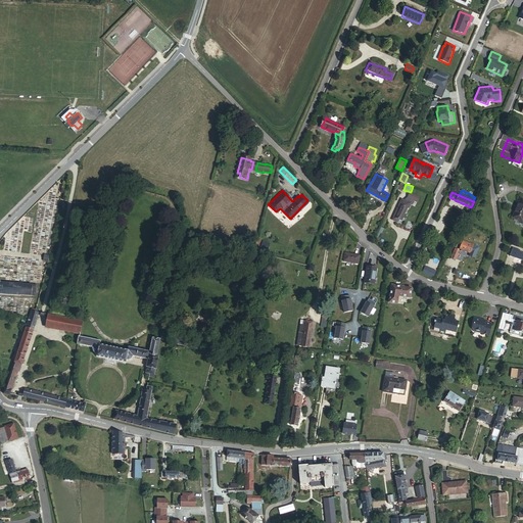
[(401,199),(392,220),(397,222),(398,220),(401,221),(408,208),(409,208),(411,203),(401,199)]
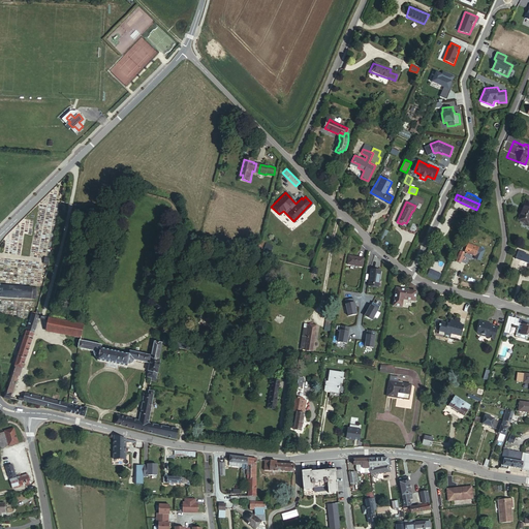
[(469,244),(465,252),(475,256),(474,258),(481,261),(486,251),(469,244)]
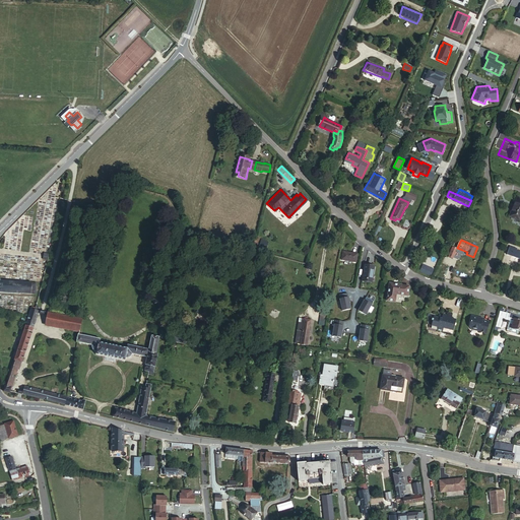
[(508,254),(519,259),(519,250),(517,250),(511,247),(508,254)]
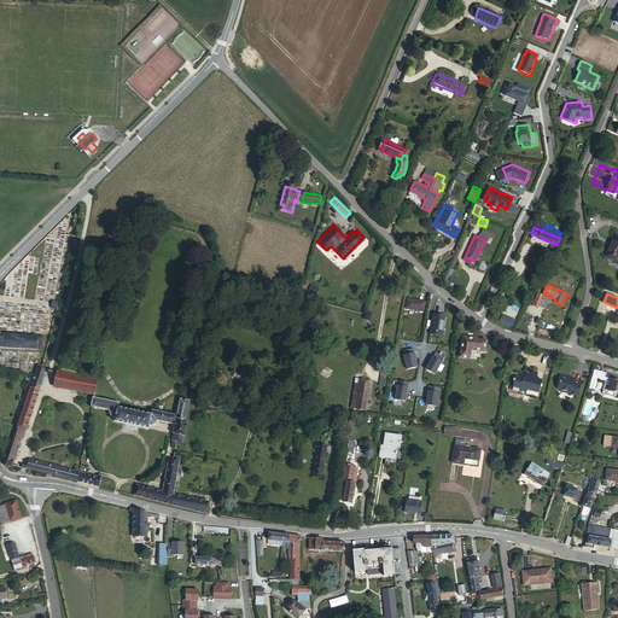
[(408,298),(406,309),(424,312),(425,302),(408,298)]
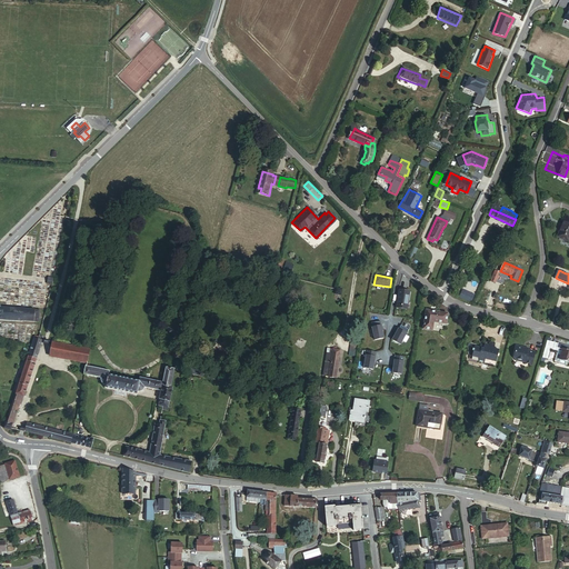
[(400,290),(397,307),(407,309),(409,291),(400,290)]
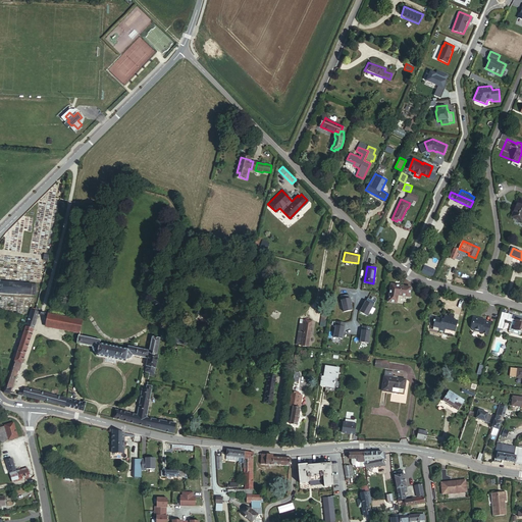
[(424,266),(422,273),(432,277),(435,271),(424,266)]
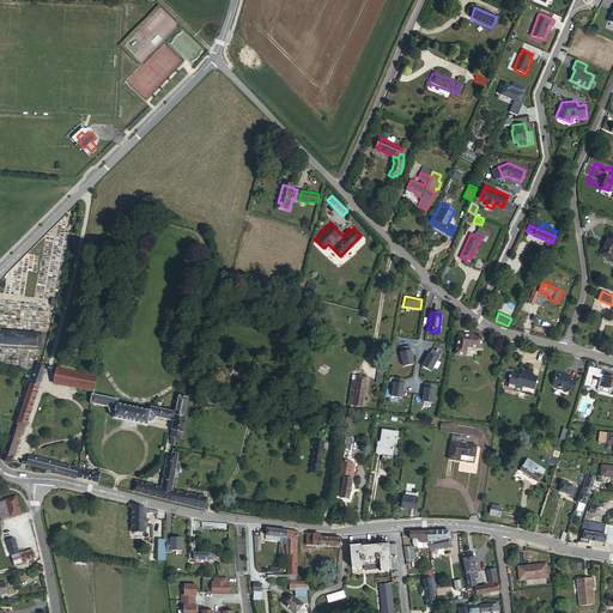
[(1,332),(0,331),(0,344),(24,346),(42,347),(42,341),(43,341),(44,338),(43,338),(43,334),(1,332)]
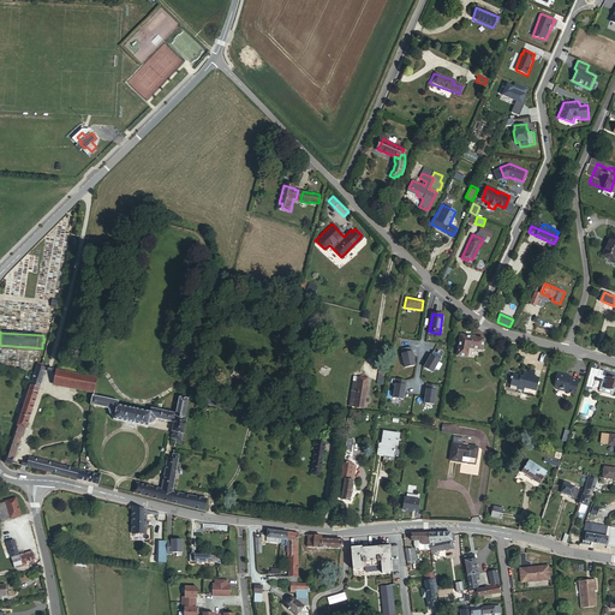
[(460,335),(458,357),(467,358),(469,348),(482,351),(484,339),(460,335)]
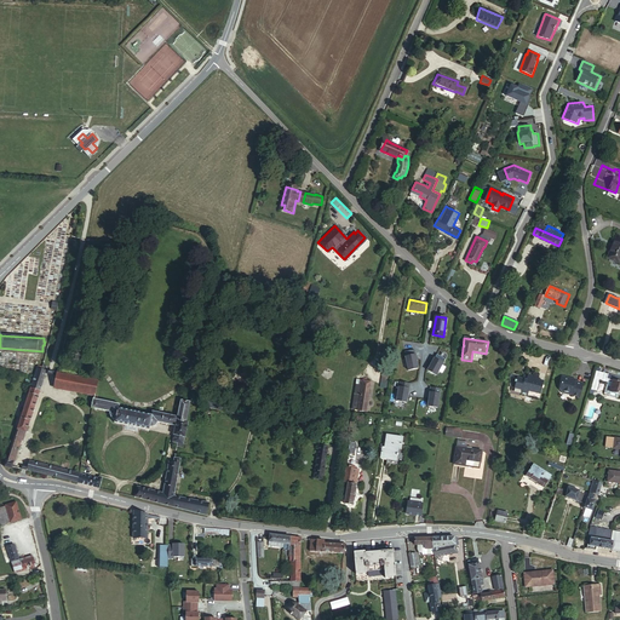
[(414,349),(405,351),(408,371),(418,368),(414,349)]
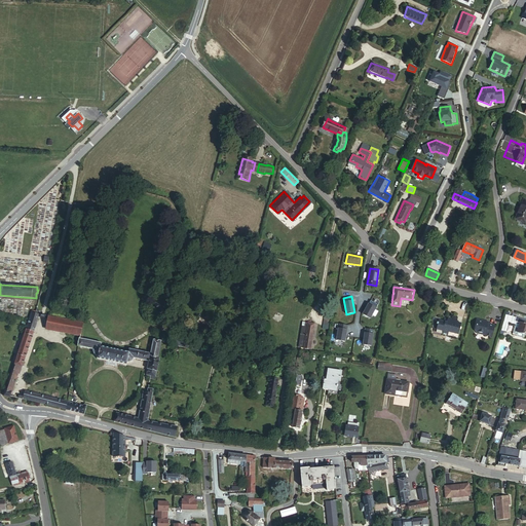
[(378,304),(371,300),(363,314),(370,318),(378,304)]
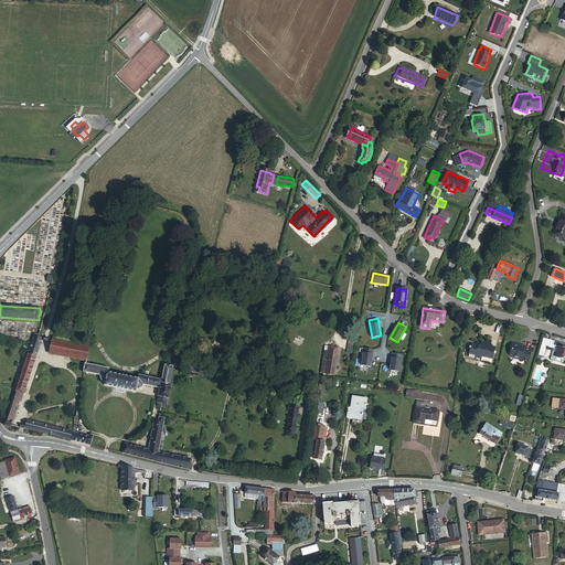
[(36,356),(42,338),(39,337),(33,336),(32,343),(28,354),(36,356)]
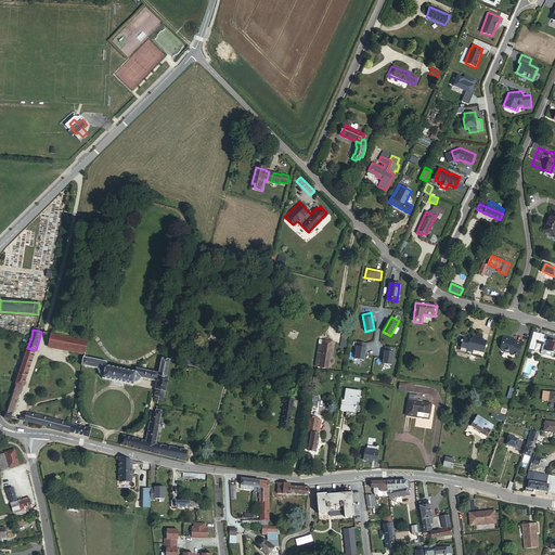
[(534,350),(537,340),(543,343),(544,339),(543,339),(544,335),(533,332),(529,349),(534,350)]
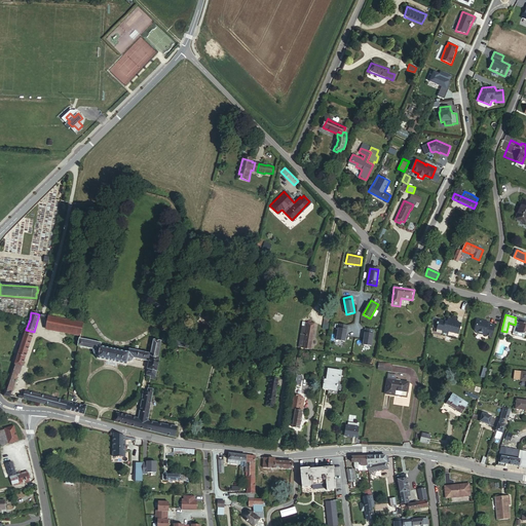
[(440,317),(437,327),(444,329),(443,332),(448,334),(448,333),(458,336),(462,322),(457,321),(458,317),(453,315),(452,317),(449,316),(448,317),(446,316),(445,320),(440,317)]
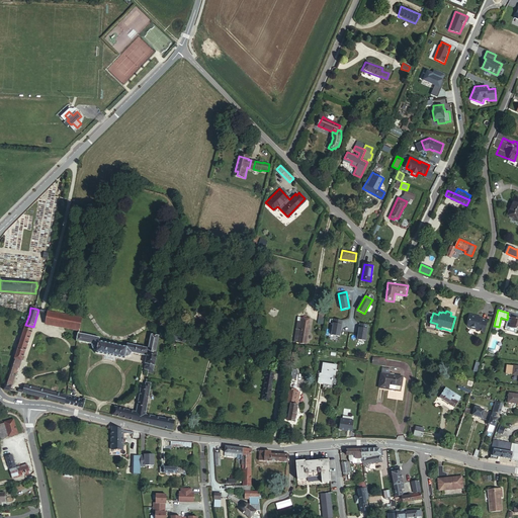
[(82,318),(48,312),(46,324),(54,325),(80,330),(82,318)]
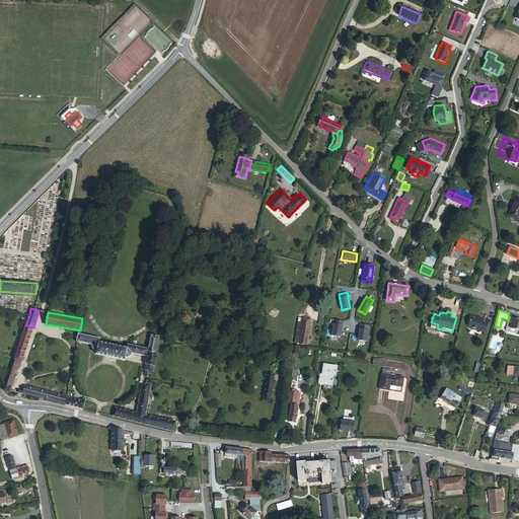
[(478,316),(477,314),(471,312),(470,319),(469,324),(471,326),(478,327),(478,328),(479,329),(482,328),(483,328),(484,330),(486,330),(489,318),(483,317),(482,317),(478,316)]
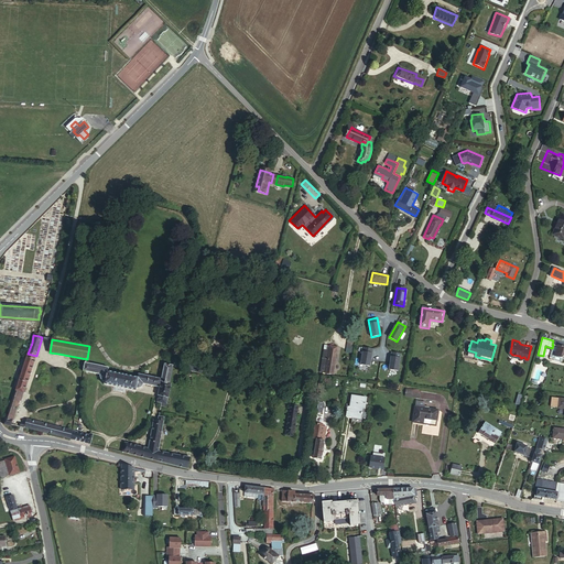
[(563,343),(553,340),(552,345),(553,345),(552,348),(550,358),(554,359),(553,360),(561,362),(562,358),(563,358),(563,343)]
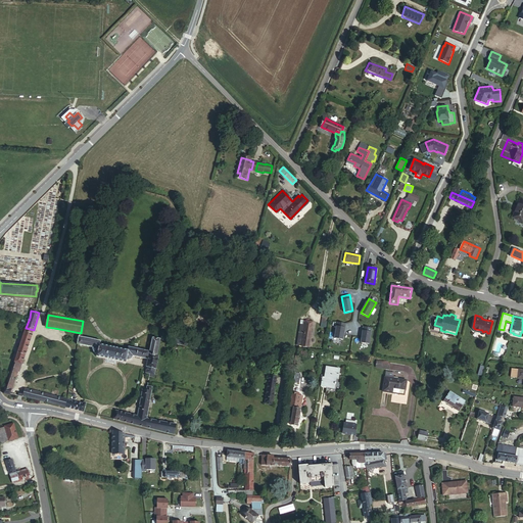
[(345,324),(337,322),(335,338),(343,339),(345,324)]
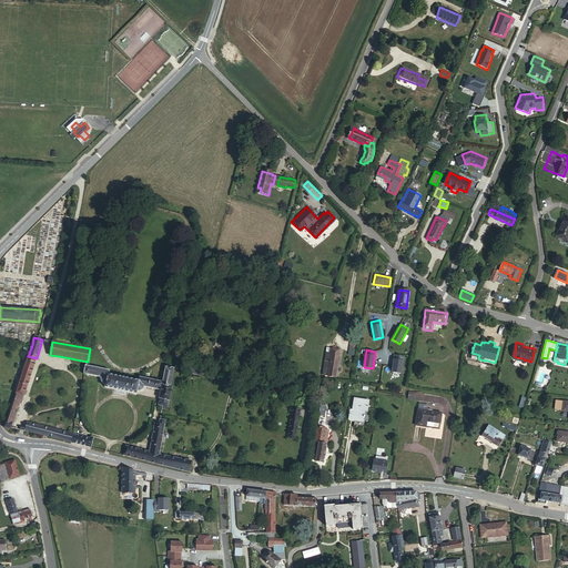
[(332,355),(332,356),(328,375),(328,376),(335,377),(338,357),(332,355)]
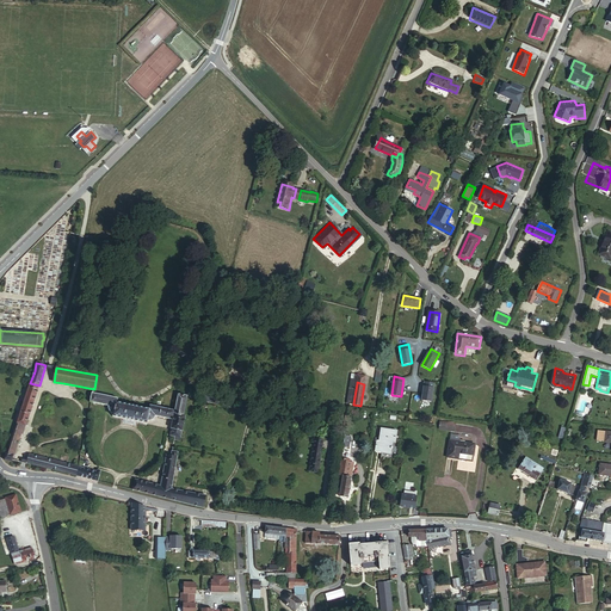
[(433,383),(424,382),(421,401),(431,402),(433,383)]
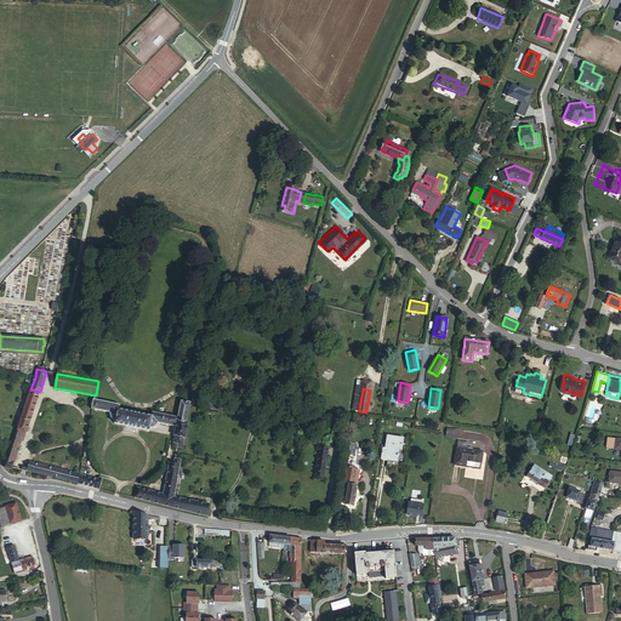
[(35,404),(40,392),(30,389),(27,402),(35,404)]
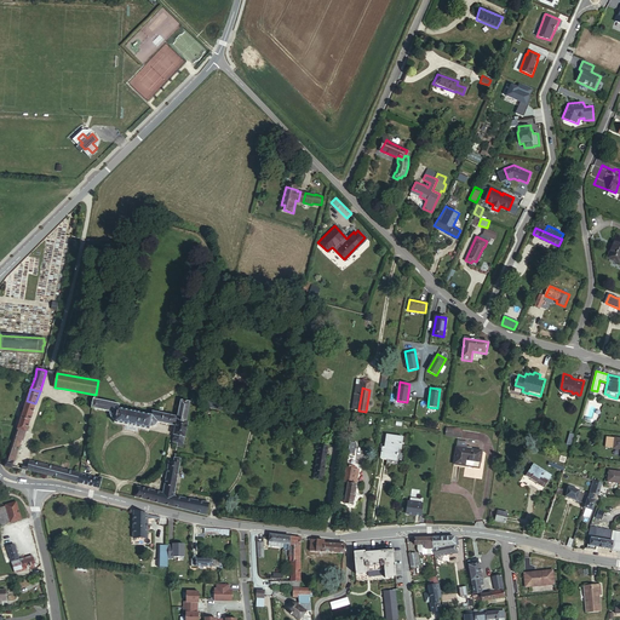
[(96,395),(64,389),(62,399),(92,405),(95,399),(96,395)]
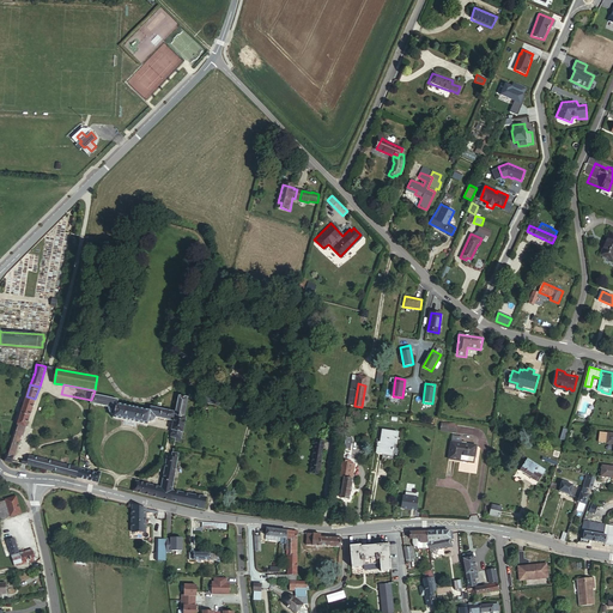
[(93,394),(91,400),(91,404),(109,407),(109,408),(109,412),(110,413),(113,414),(114,414),(116,404),(117,405),(119,400),(93,394)]
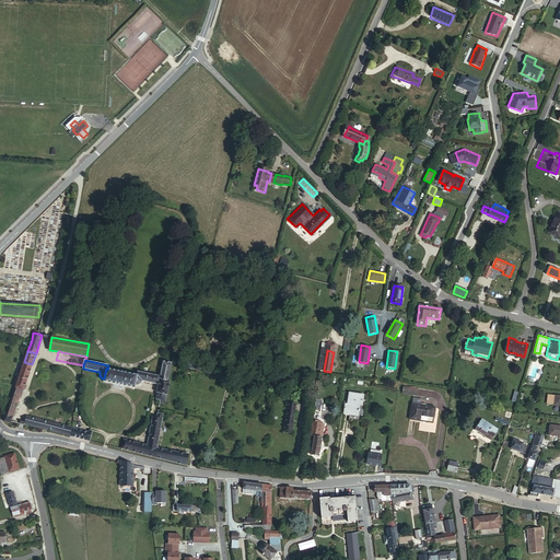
[(172,364),(172,363),(163,361),(161,376),(160,380),(168,381),(172,364)]
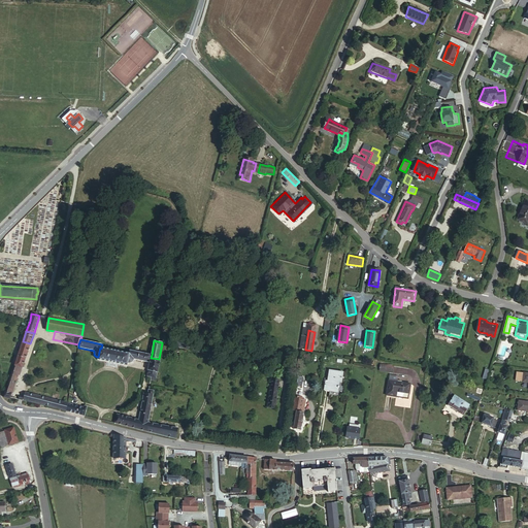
[(30,343),(23,341),(14,365),(21,368),(22,368),(30,343)]
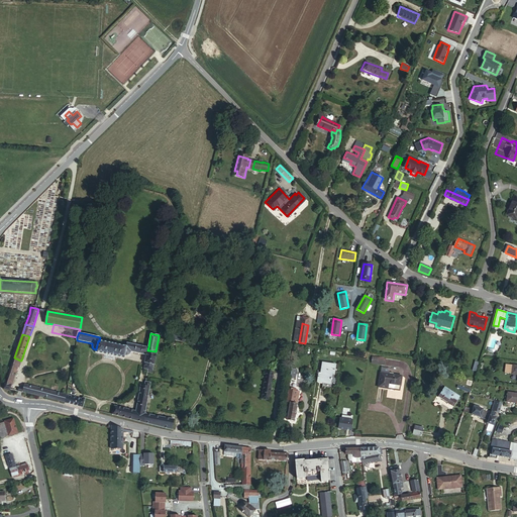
[(127,346),(126,346),(99,341),(98,340),(96,349),(96,352),(124,358),(125,355),(127,346)]
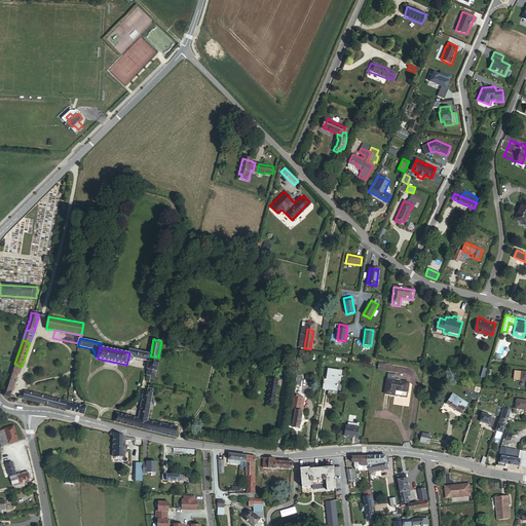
[(150,357),(151,353),(148,352),(129,348),(128,352),(129,352),(127,362),(128,363),(130,363),(132,362),(133,361),(134,360),(134,358),(149,361),(150,357)]
